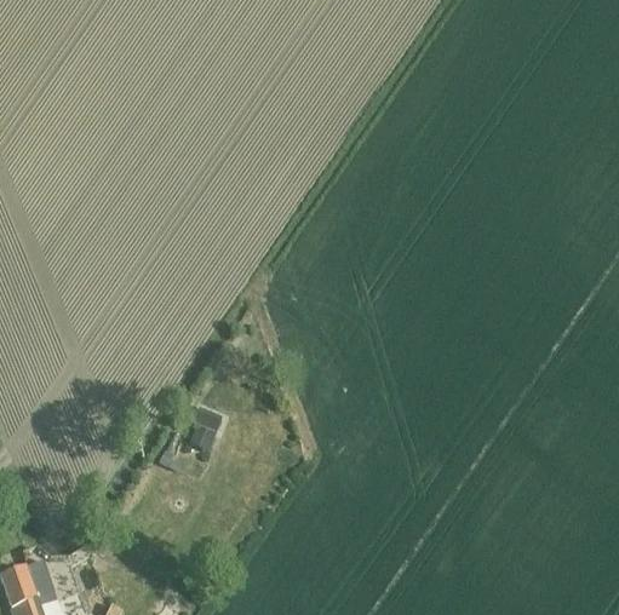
[(217,432),(224,417),(200,406),(194,423),(217,432)]
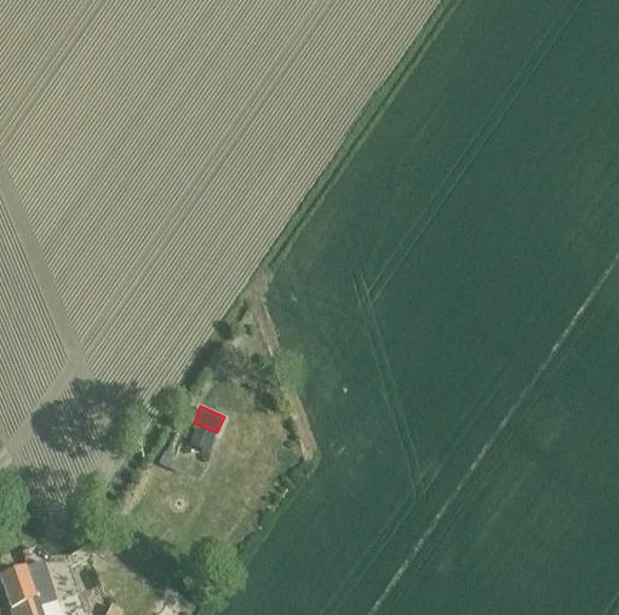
[(198,426),(190,442),(208,450),(216,435),(198,426)]
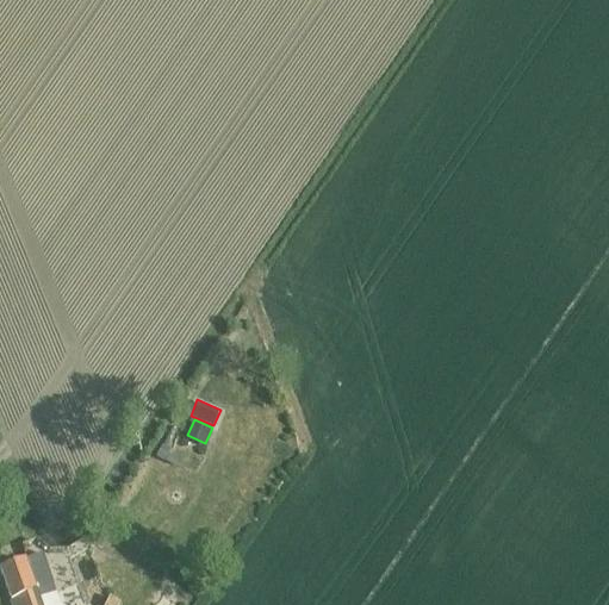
[(89,544),(82,552),(88,556),(95,549),(89,544)]
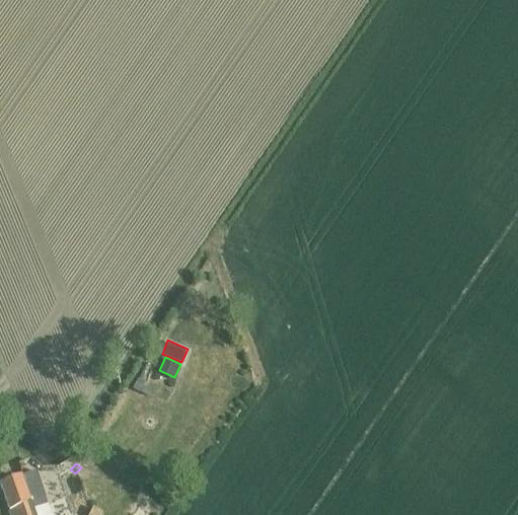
[(38,471),(1,485),(12,514),(49,514),(46,505),(49,504),(38,471)]
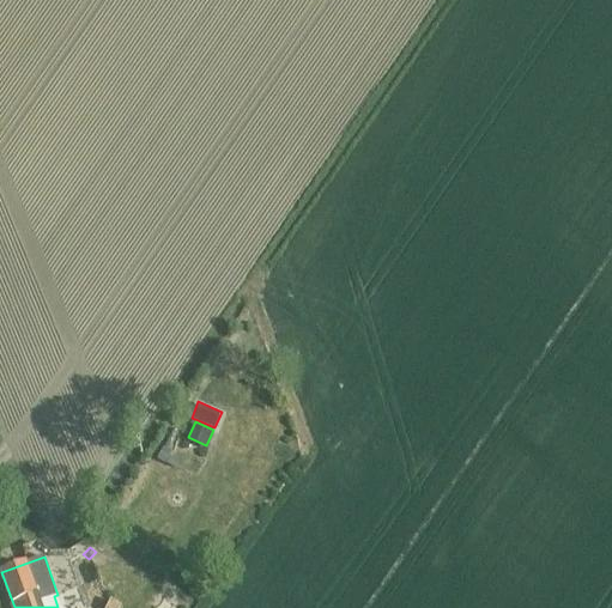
[(169,607),(180,593),(165,582),(150,603),(156,607),(169,607)]
